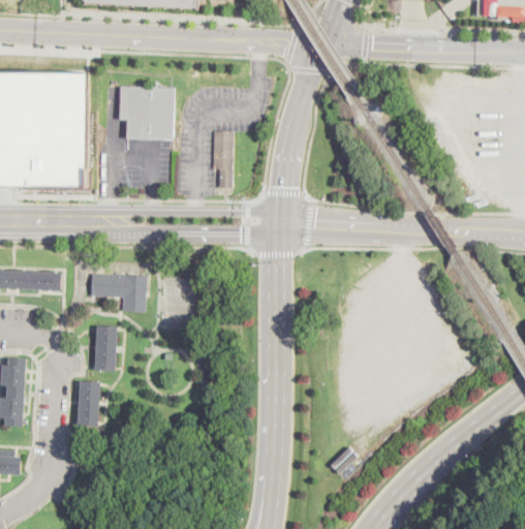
[(524,5),(523,16),(487,14),(488,1),(495,2),(495,4),(524,5)]
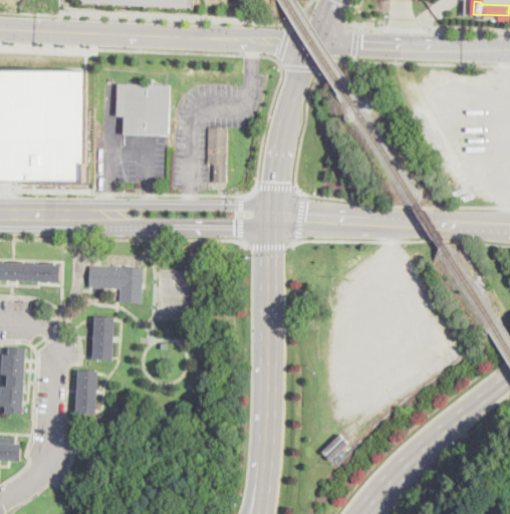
[(0,180),(85,183),(84,69),(0,69),(0,180)]
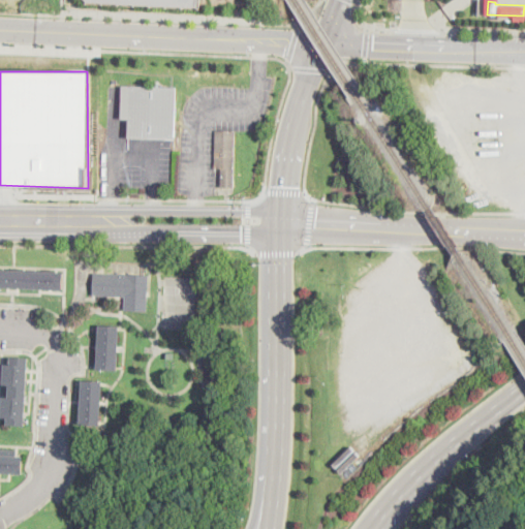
[(174,88),(172,139),(170,139),(125,138),(125,119),(118,119),(119,87),(174,88)]
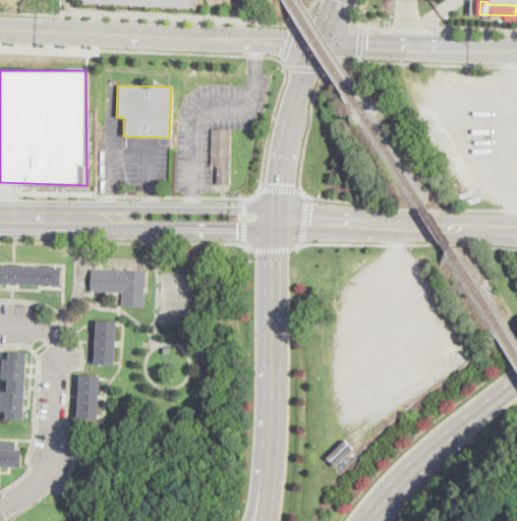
[(0,266),(60,269),(60,285),(0,283),(0,266)]
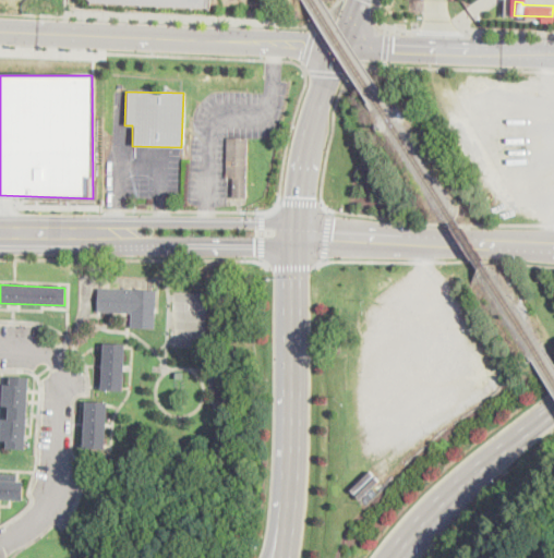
[(153,290),(152,328),(129,327),(129,313),(95,312),(96,290),(96,288),(153,290)]
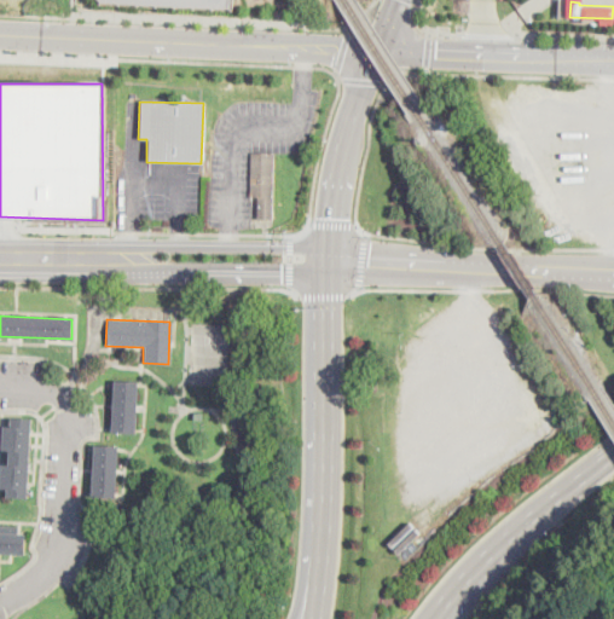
[(133,433),(110,433),(111,381),(135,382),(133,433)]
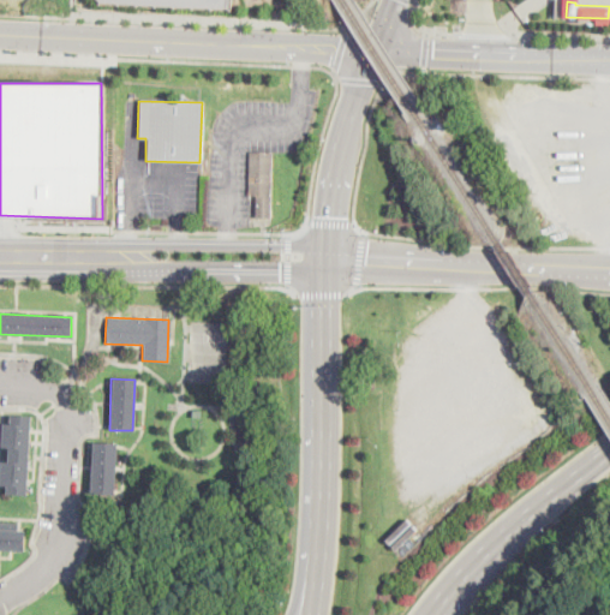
[(29,417),(29,429),(25,496),(4,495),(4,487),(0,487),(0,461),(5,461),(6,448),(0,447),(0,424),(7,424),(7,416),(29,417)]
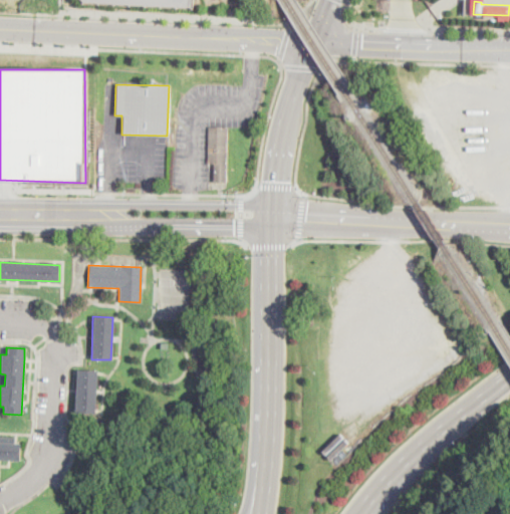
[(94,413),(94,415),(73,413),(75,369),(96,370),(94,413)]
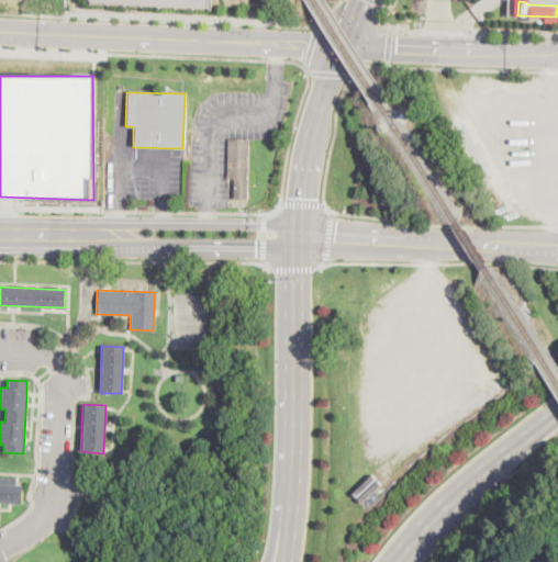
[(182,428),(182,438),(173,438),(173,428),(182,428)]
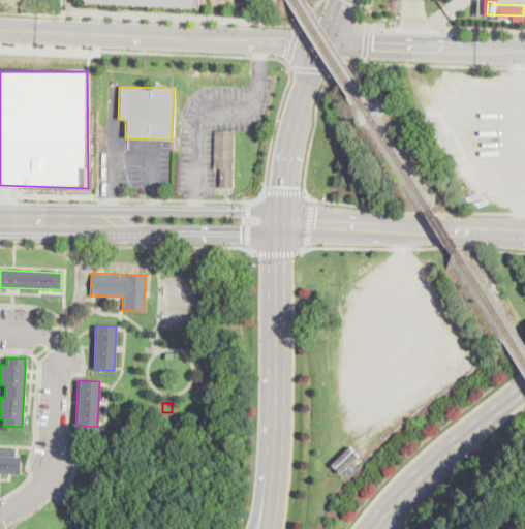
[(208,424),(204,429),(198,426),(203,419),(208,424)]
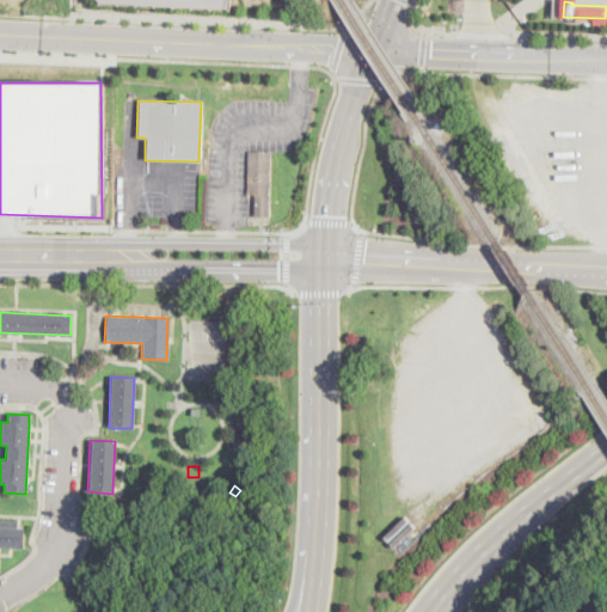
[(411,528),(404,516),(390,526),(397,538),(411,528)]
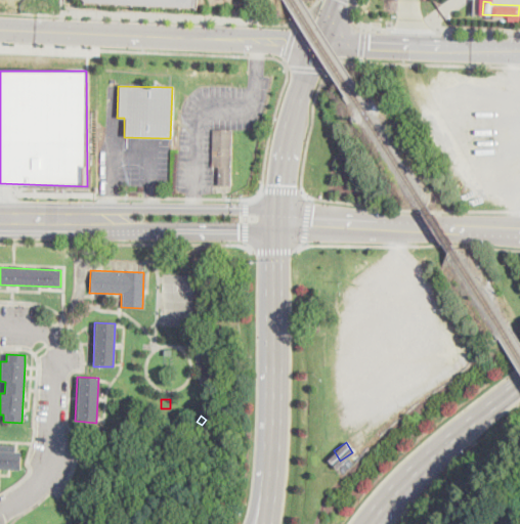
[(0,444),(13,445),(13,451),(19,452),(18,471),(0,469),(0,444)]
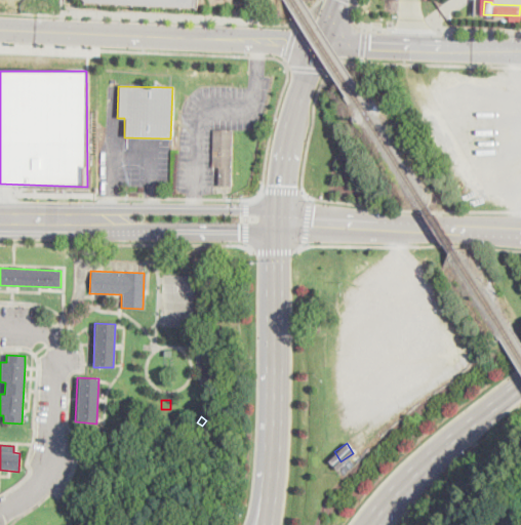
[(98,446),(97,454),(89,453),(90,446),(98,446)]
